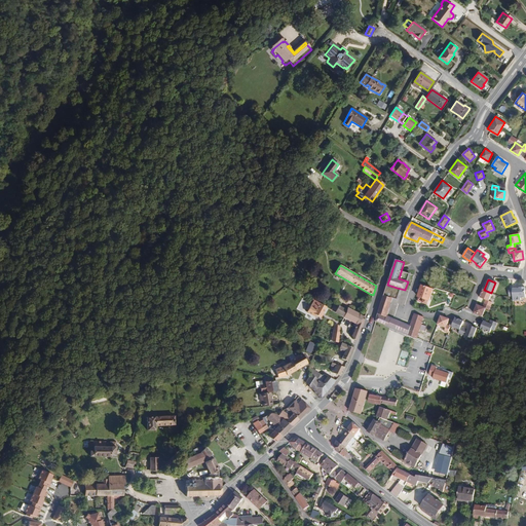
[(419,297),(418,301),(427,304),(433,290),(422,286),(418,297),(419,297)]
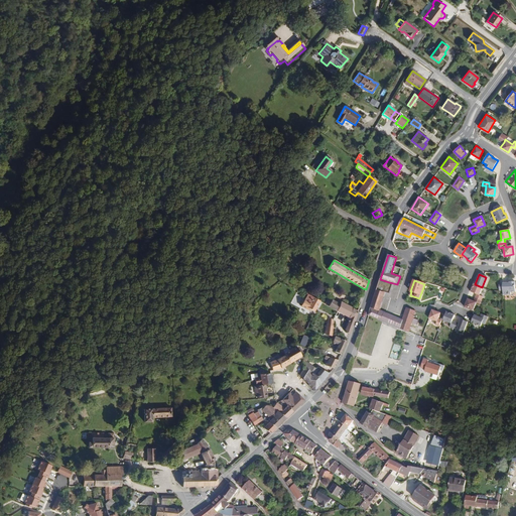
[(508,282),(508,283),(501,283),(502,290),(502,295),(510,294),(510,292),(514,292),(514,281),(508,282)]
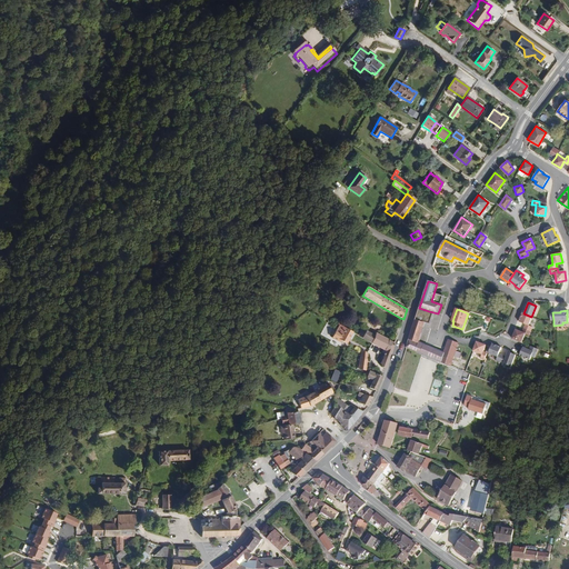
[(428,315),(418,311),(416,320),(407,347),(421,353),(425,345),(419,343),(428,315)]
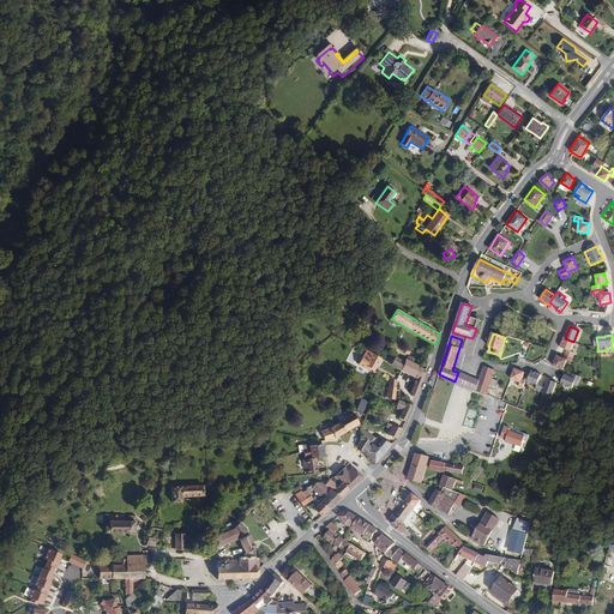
[(566,350),(564,355),(572,357),(573,354),(569,351),(573,342),(565,338),(563,338),(559,348),(566,350)]
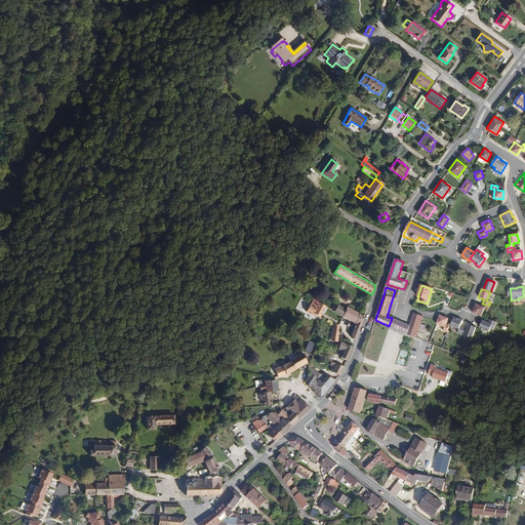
[(319,317),(325,307),(313,299),(307,312),(317,317),(318,316),(319,317)]
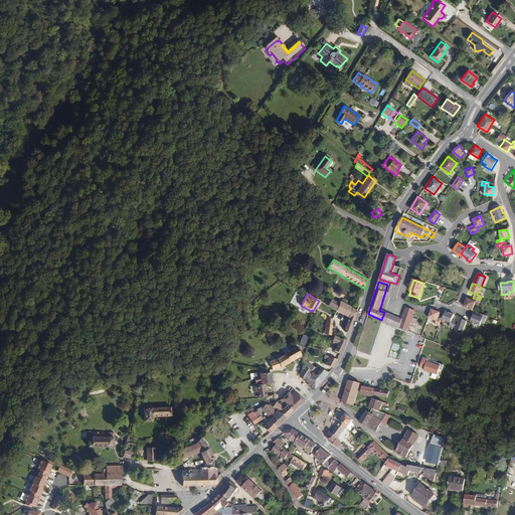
[(463,307),(471,310),(475,302),(478,304),(480,300),(473,298),(472,301),(466,299),(463,307)]
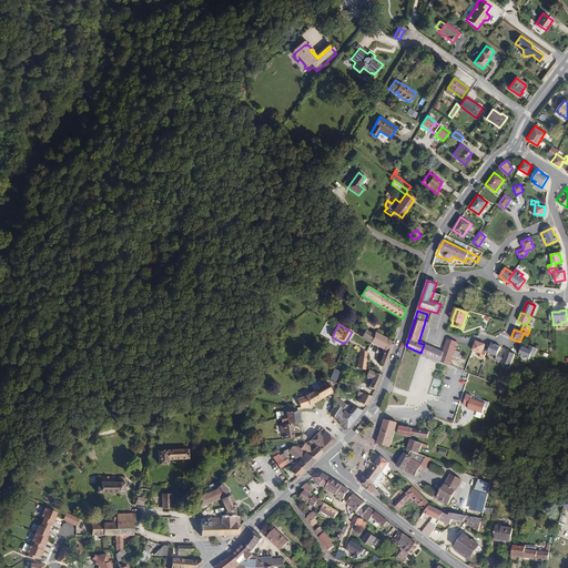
[(371,343),(374,335),(365,330),(362,337),(371,343)]
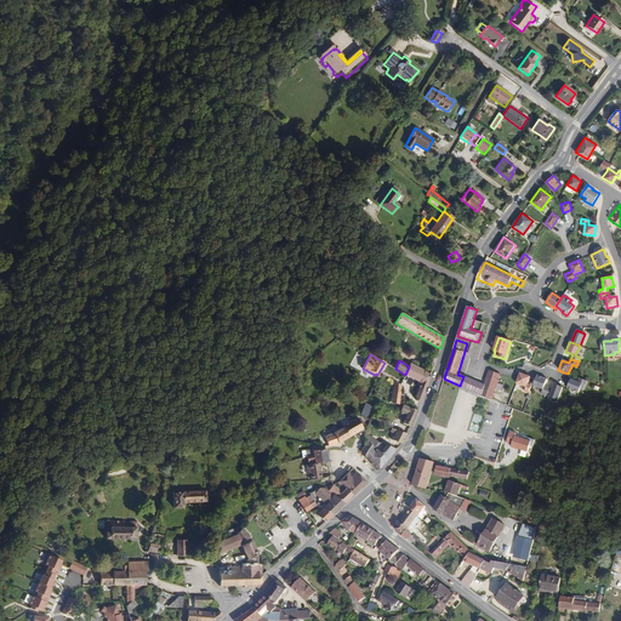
[(420,382),(425,371),(410,364),(409,366),(405,375),(411,379),(420,382)]
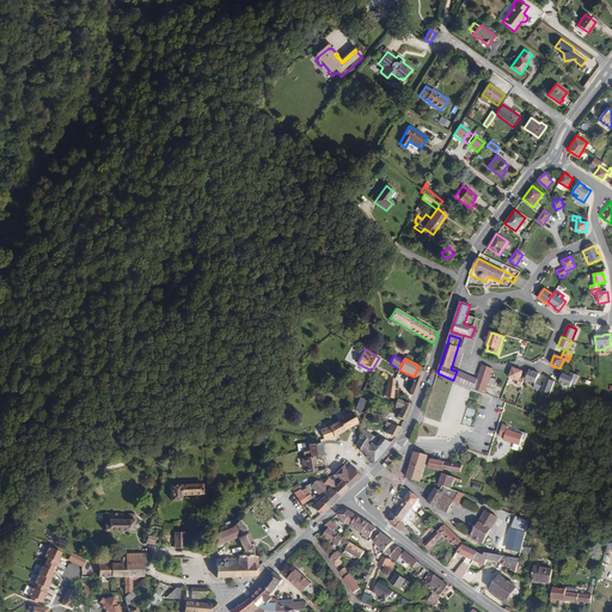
[(418,384),(424,369),(418,366),(414,377),(415,378),(409,391),(411,395),(414,396),(416,390),(417,390),(418,384)]
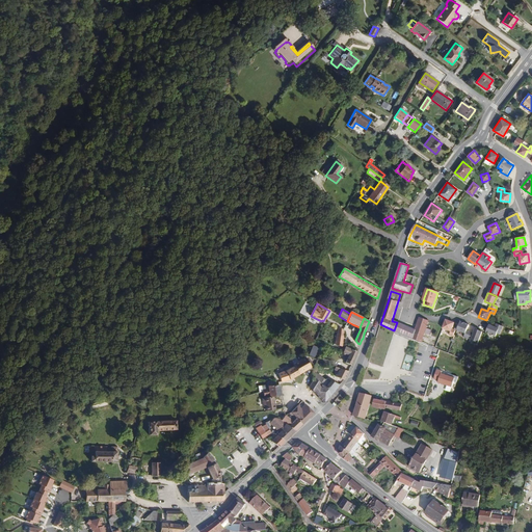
[(422,342),(427,325),(429,325),(429,324),(430,322),(428,322),(428,321),(419,318),(415,329),(411,339),(422,342)]
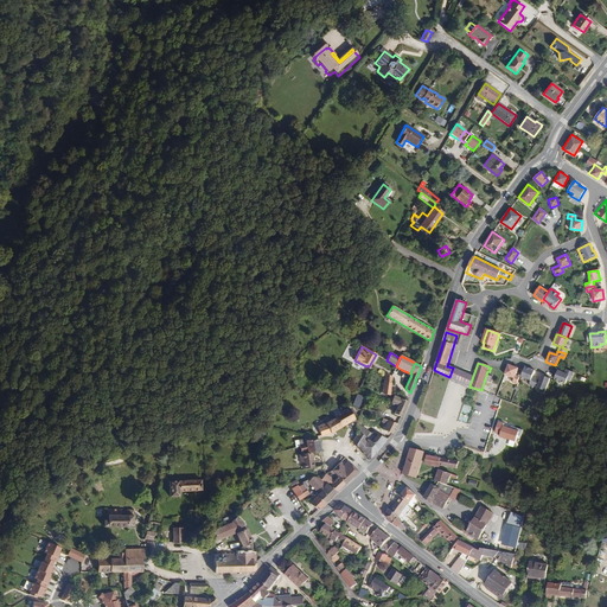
[(517,369),(508,365),(504,375),(513,378),(512,383),(516,384),(518,377),(515,376),(517,369)]
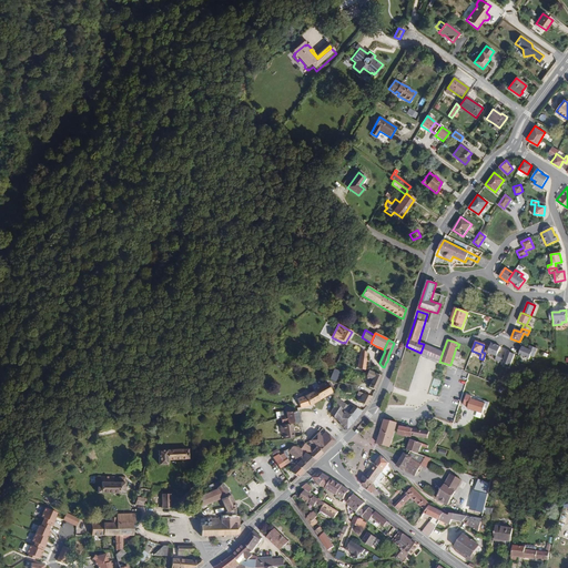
[(443,352),(424,344),(421,353),(439,362),(443,352)]
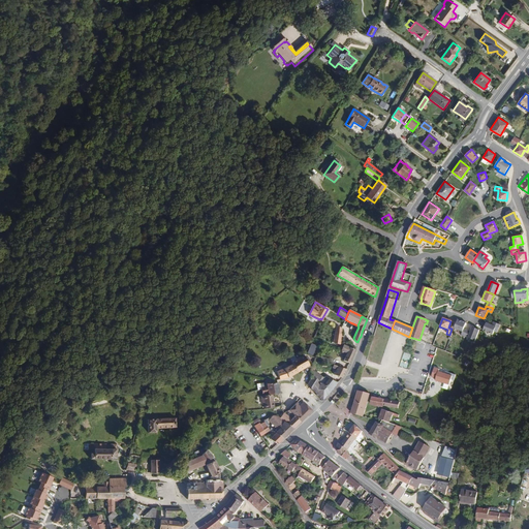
[(457,320),(454,329),(462,332),(460,336),(464,337),(466,331),(463,330),(465,323),(457,320)]
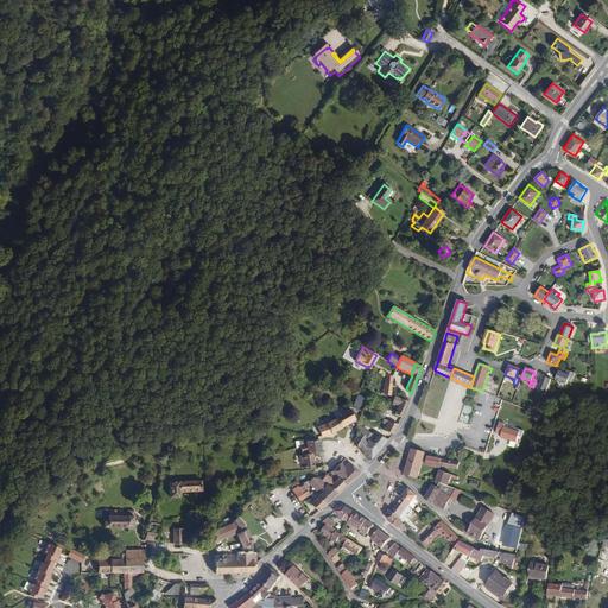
[(557,372),(553,380),(568,386),(572,373),(565,371),(564,374),(557,372)]
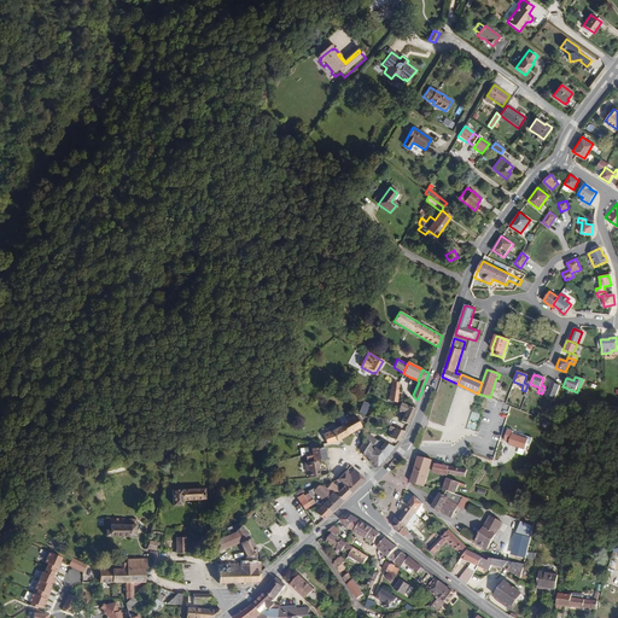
[(548,388),(544,386),(542,394),(554,398),(559,386),(551,383),(548,388)]
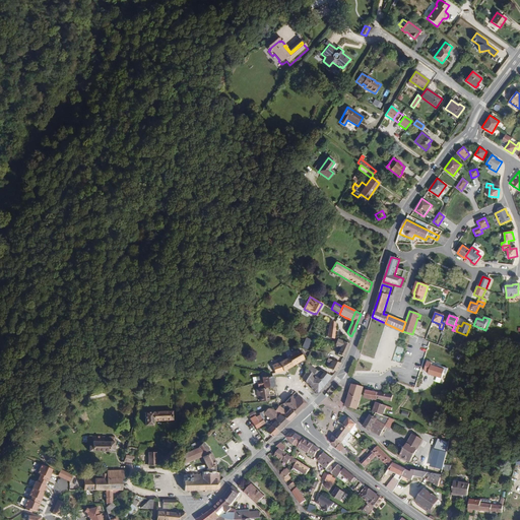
[(335,344),(335,345),(340,347),(337,354),(343,358),(347,350),(349,344),(337,339),(336,341),(335,344)]
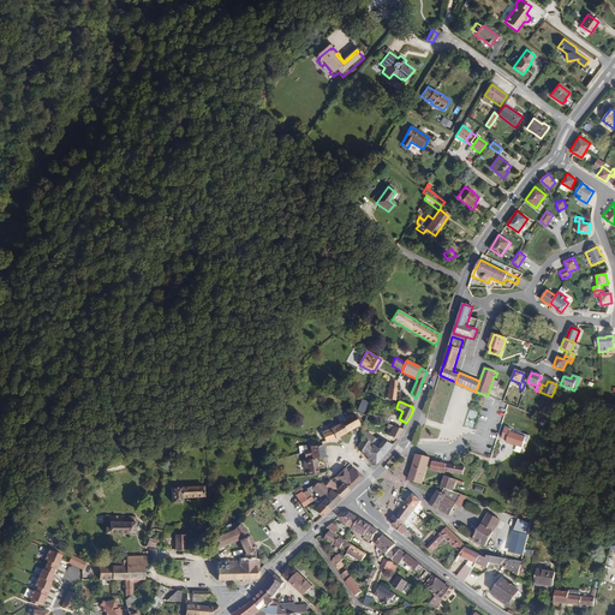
[(359,402),(353,411),(362,413),(366,405),(359,402)]
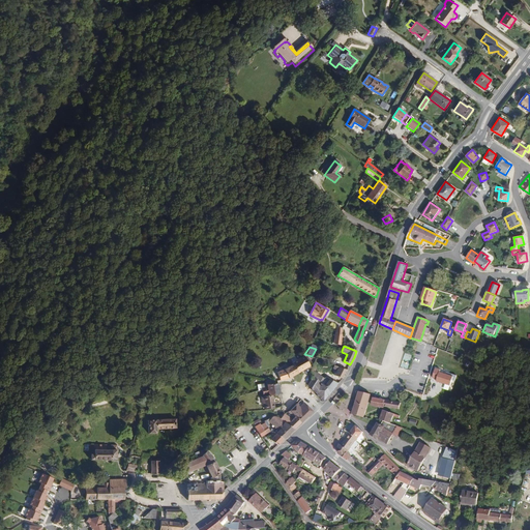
[(305,355),(292,362),(293,364),(298,373),(310,366),(308,364),(307,362),(311,361),(306,356),(305,355)]
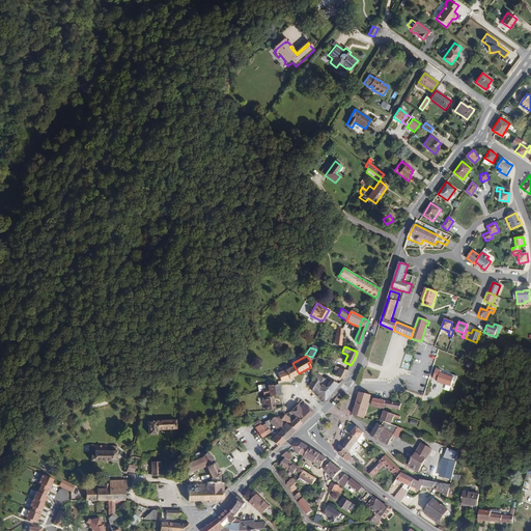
[(299,373),(294,365),(291,366),(284,370),(277,373),(281,381),(289,379),(299,373)]
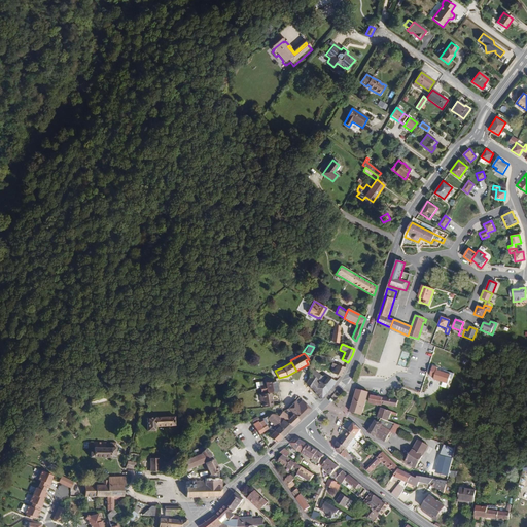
[(342,374),(345,367),(332,363),(331,366),(335,369),(332,374),(341,377),(342,374)]
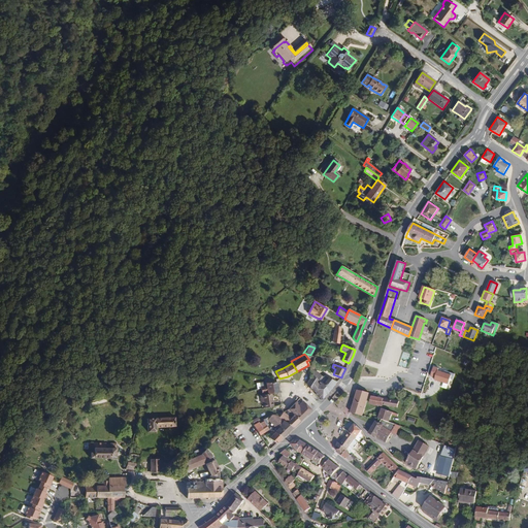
[(435,380),(449,385),(452,374),(438,370),(439,368),(434,366),(431,376),(435,377),(435,380)]
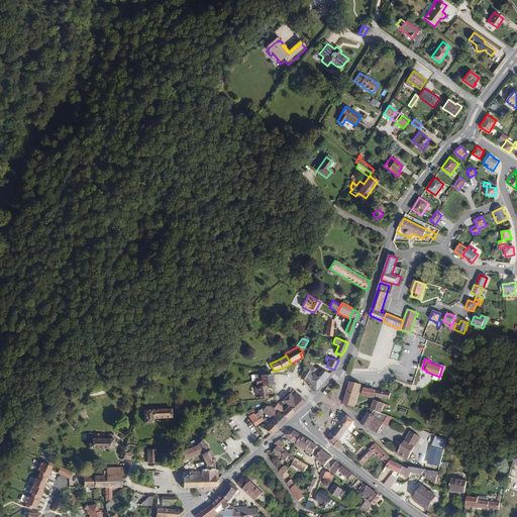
[(326,379),(330,375),(324,372),(317,369),(316,369),(315,368),(312,373),(308,370),(305,368),(301,376),(304,379),(305,380),(307,382),(309,385),(311,386),(315,392),(320,387),(322,384),(326,379)]
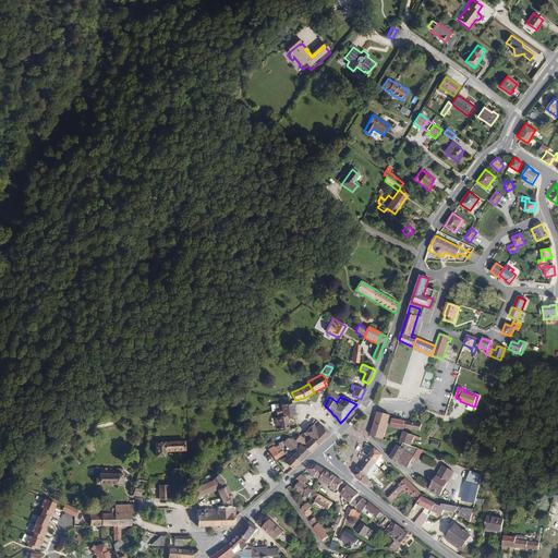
[(294,415),(292,403),(289,404),(281,405),(280,403),(275,404),(276,411),(277,416),(282,415),(283,416),(287,416),(294,415)]
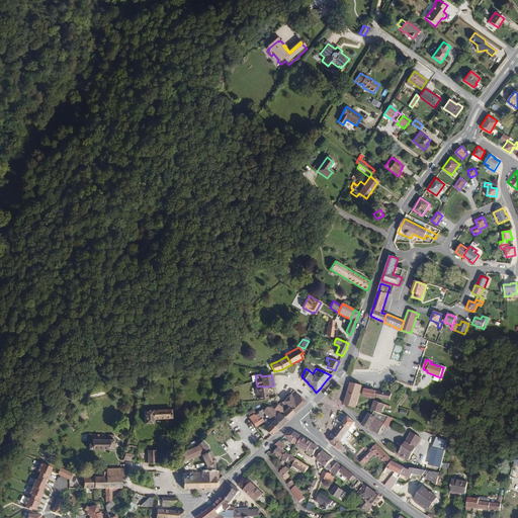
[(351,382),(344,405),(355,408),(360,393),(364,394),(363,396),(375,399),(375,397),(390,400),(392,394),(382,393),(361,387),(362,385),(351,382)]
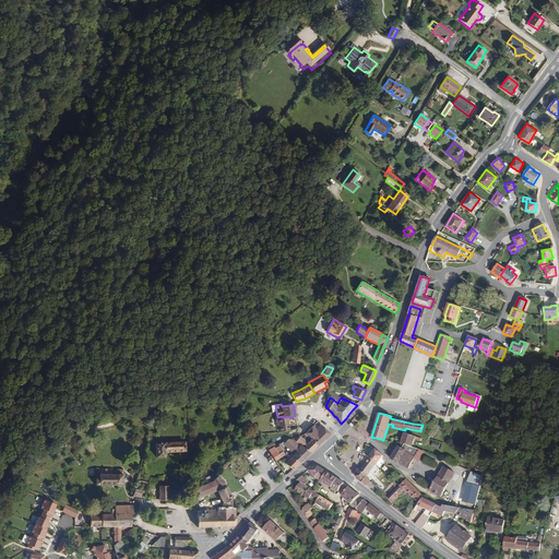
[(284,417),(277,418),(278,426),(280,432),(289,430),(287,417),(284,417)]
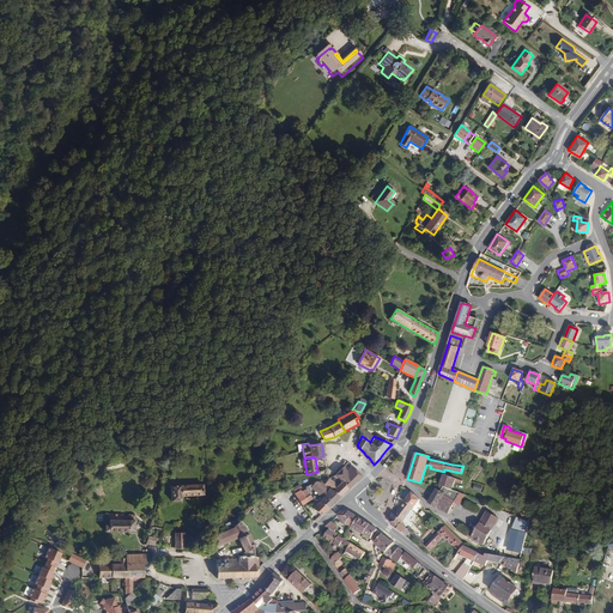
[(340,497),(362,475),(352,466),(347,469),(344,466),(335,475),(339,479),(337,480),(339,484),(338,485),(328,479),(325,485),(329,489),(333,491),(340,497)]
